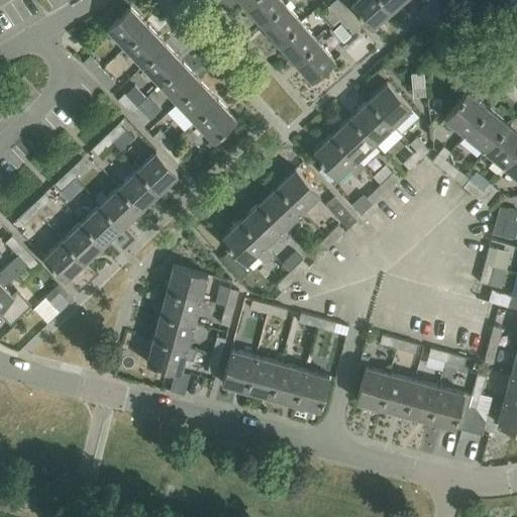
[(246,0),(243,3),(261,22),(284,1),(282,0),(246,0)]
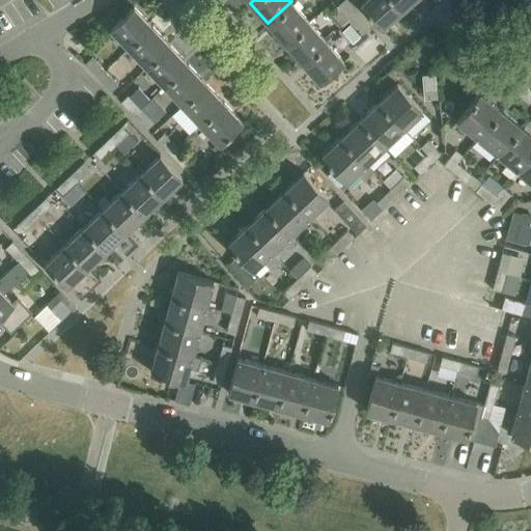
[(350,20),(357,14),(345,0),(343,0),(329,14),(340,27),(350,19),(350,20)]
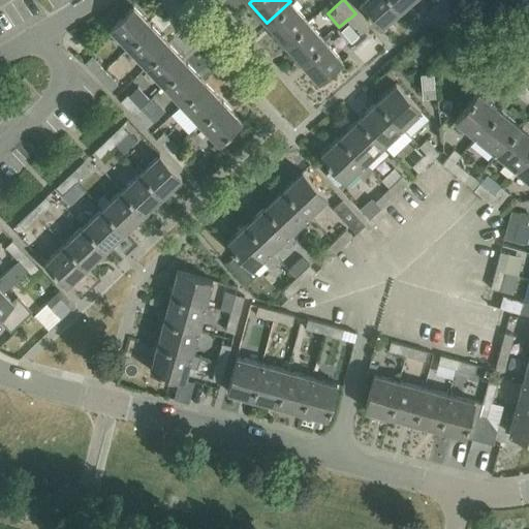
[(400,9),(391,0),(362,0),(359,3),(380,27),(400,9)]
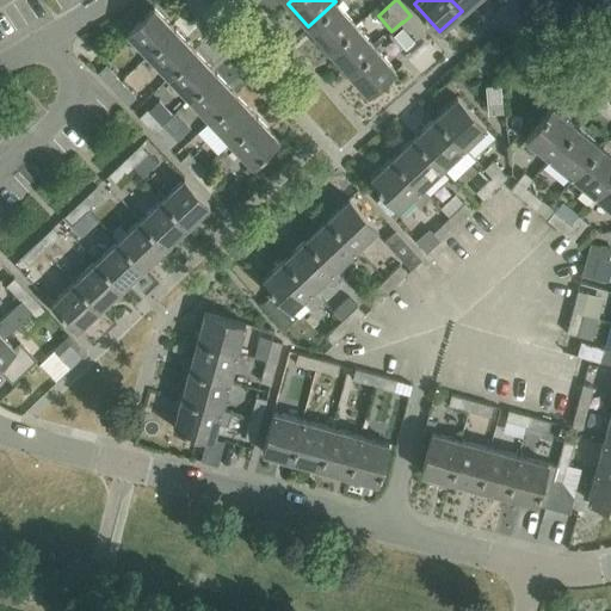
[(451,0),(462,11),(474,0),(451,0)]
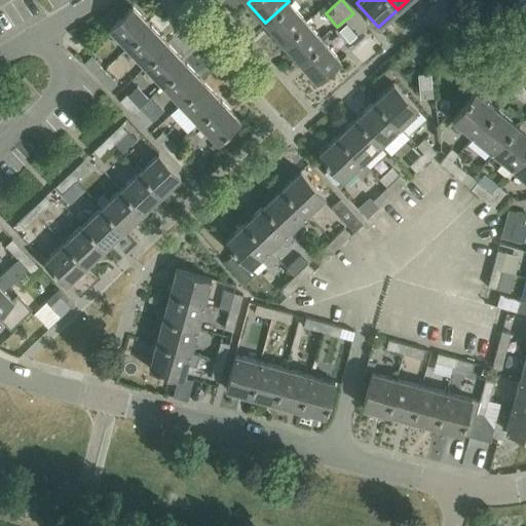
[(289,1),(265,23),(282,42),(306,21),(289,1)]
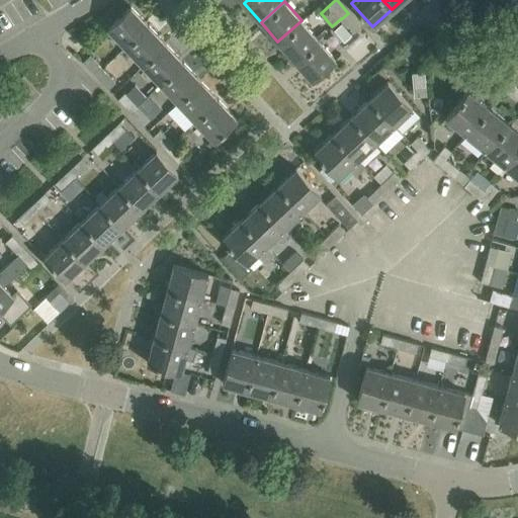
[(107,27),(125,47),(149,25),(131,6),(107,27)]
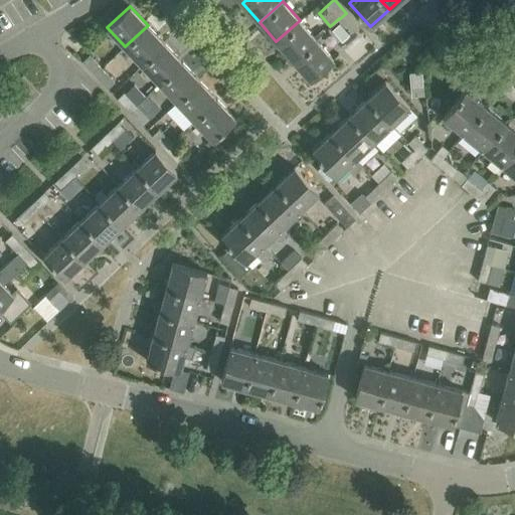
[(346,13),(339,19),(351,33),(358,27),(346,13)]
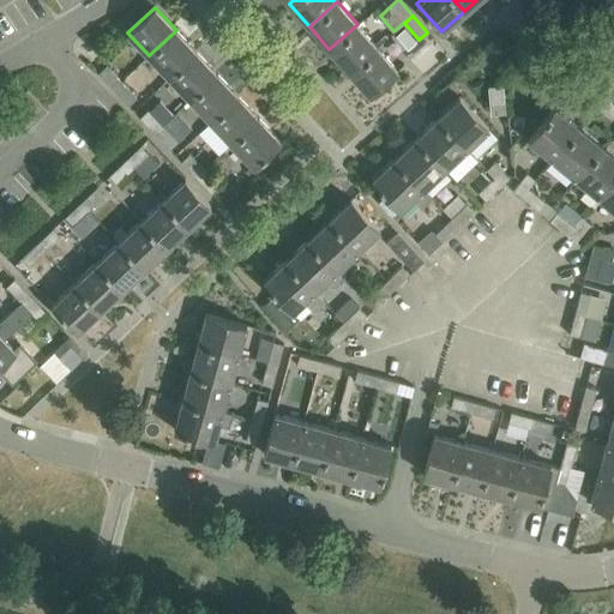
[(329,49),(349,72),(377,47),(357,24),(329,49)]
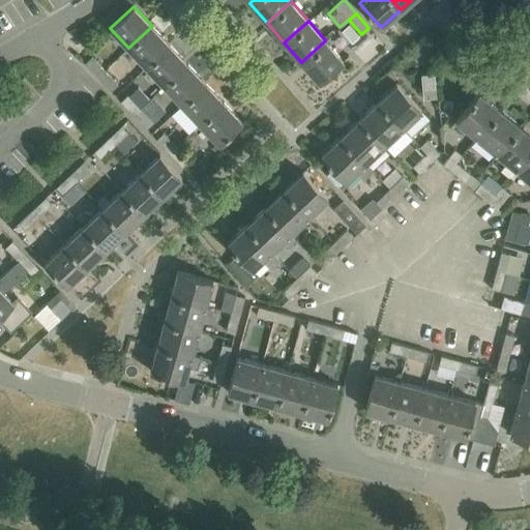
[(359,36),(349,24),(342,30),(351,42),(359,36)]
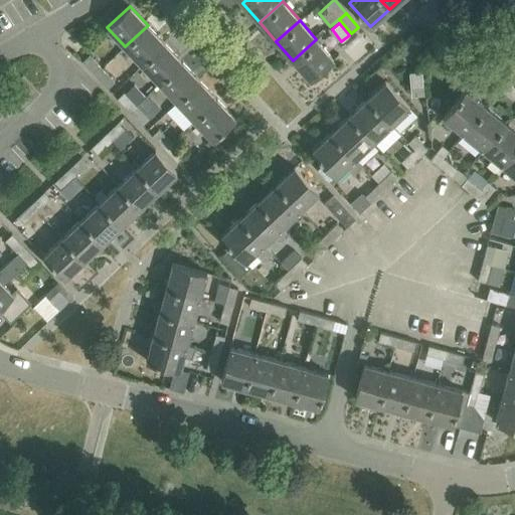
[(125,46),(142,65),(165,43),(148,25),(125,46)]
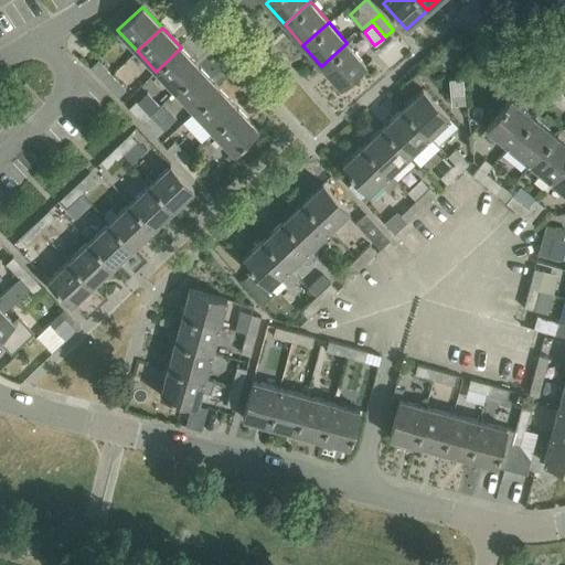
[(402,41),(384,56),(396,70),(413,53),(402,41)]
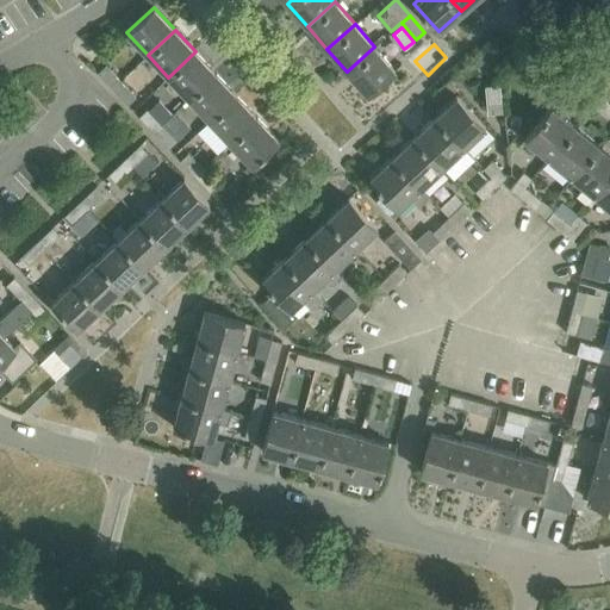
[(394,70),(374,47),(347,72),(367,94),(394,70)]
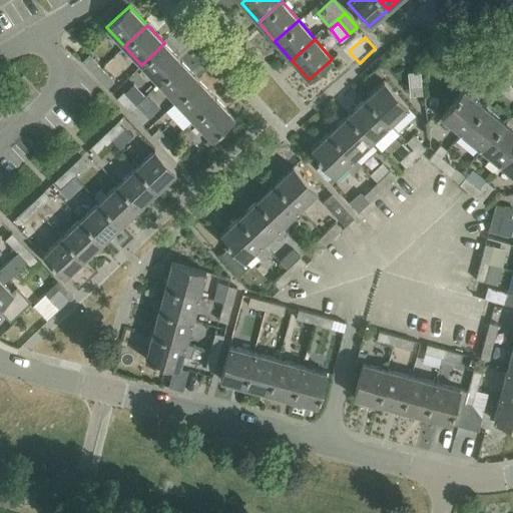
[(181,62),(164,43),(141,65),(158,83),(181,62)]
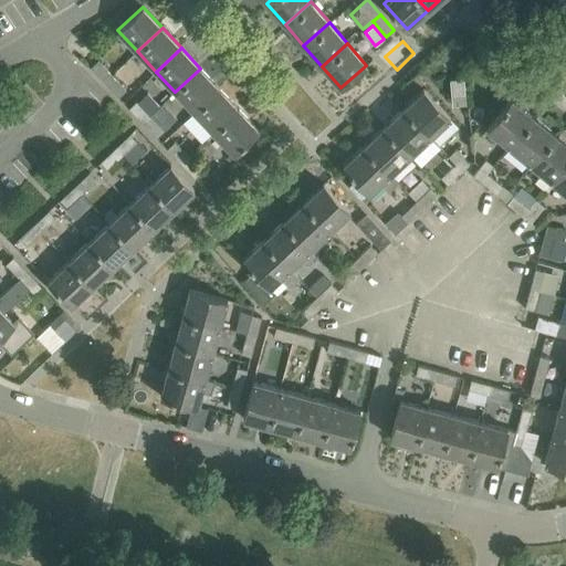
[(112,75),(98,61),(91,67),(104,82),(112,75)]
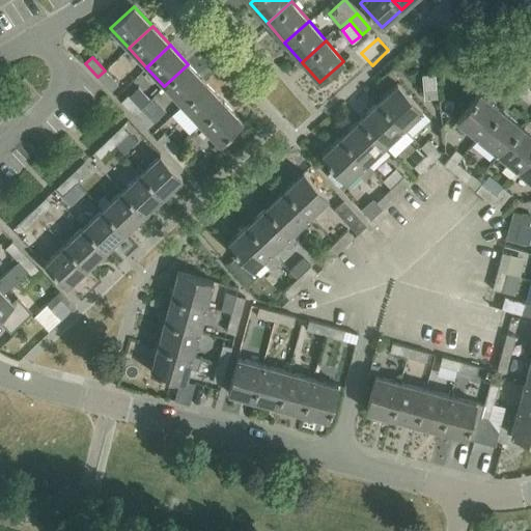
[(164,86),(183,105),(205,83),(188,64),(164,86)]
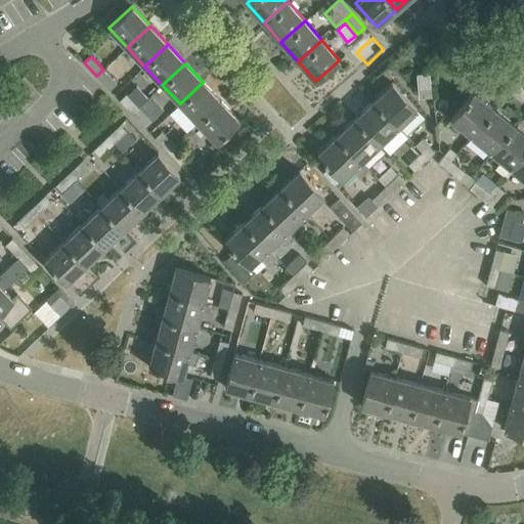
[(103,70),(96,76),(110,90),(116,83),(103,70)]
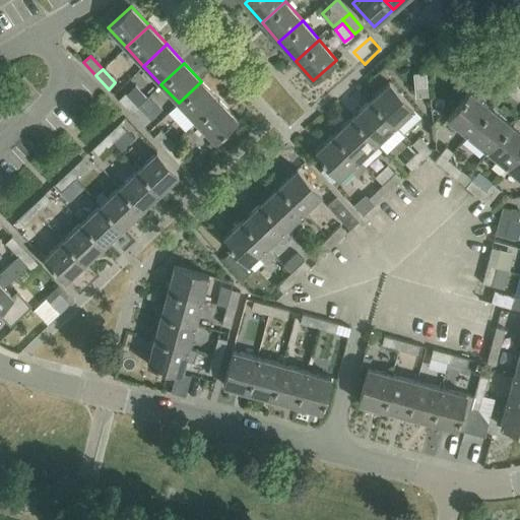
[(219,100),(201,81),(179,103),(196,122),(219,100)]
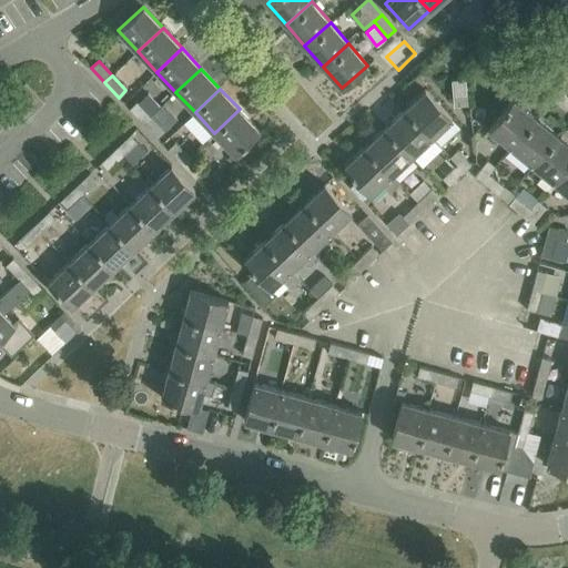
[(404,109),(430,138),(452,118),(425,90),(404,109)]
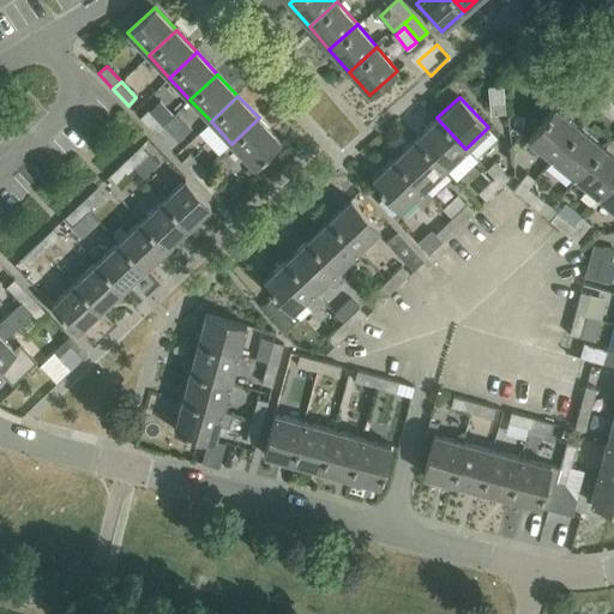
[(528,139),(552,158),(578,126),(555,107),(528,139)]
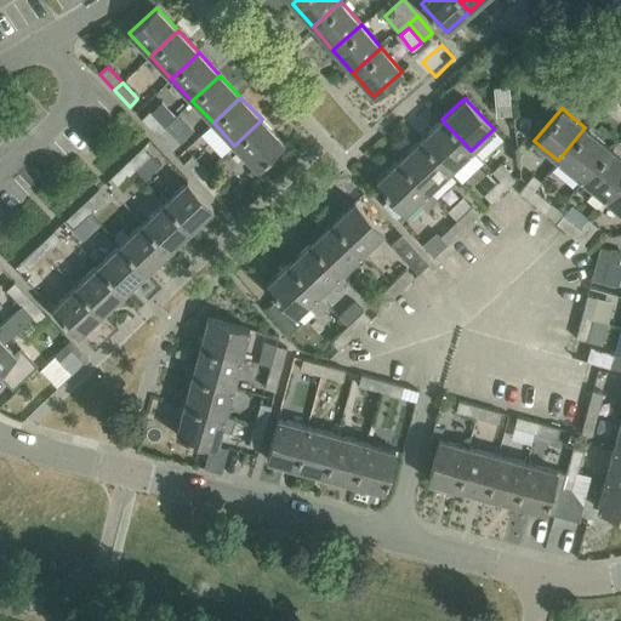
[(141,119),(157,135),(164,127),(149,110),(141,119)]
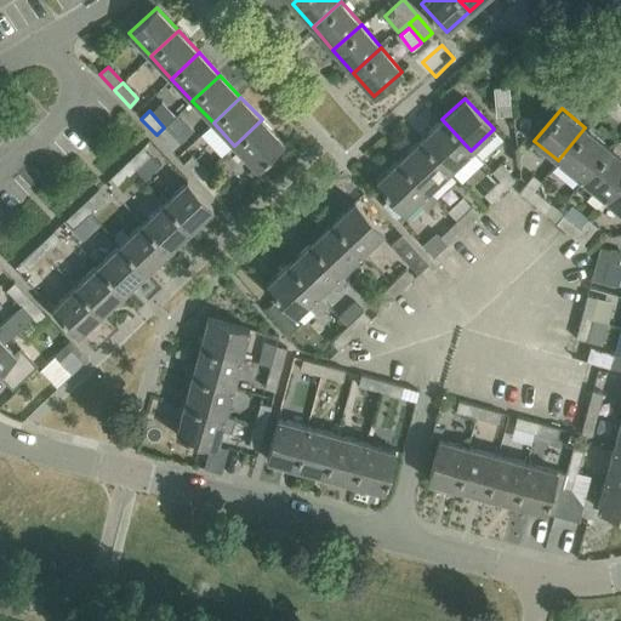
[(0,138),(9,148),(18,140),(0,119),(0,138)]
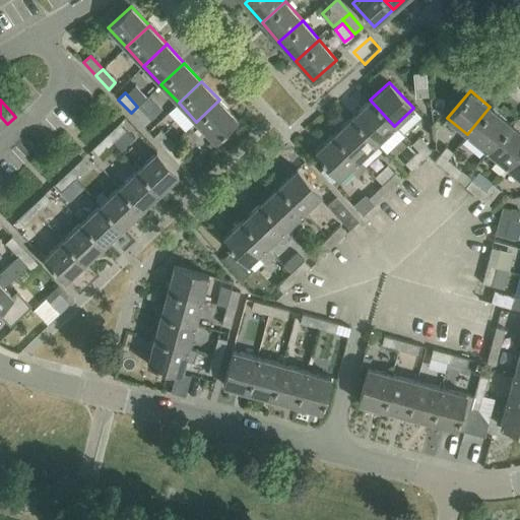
[(219,100),(196,122),(214,140),(238,119),(219,100)]
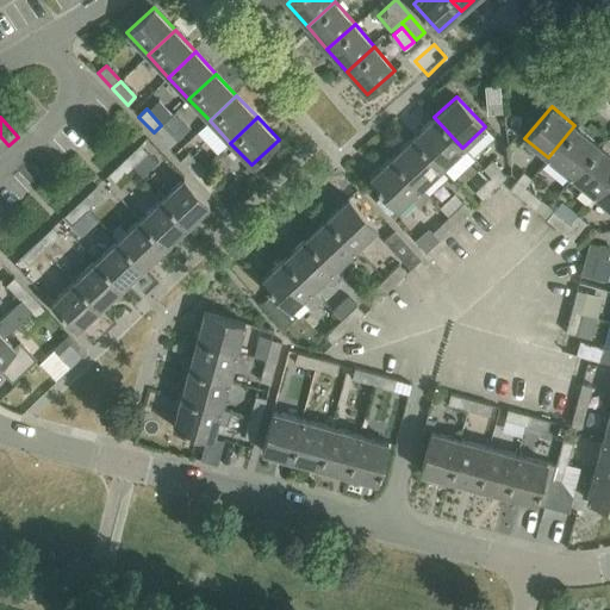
[(442,167),(462,148),(434,117),(412,137),(442,167)]
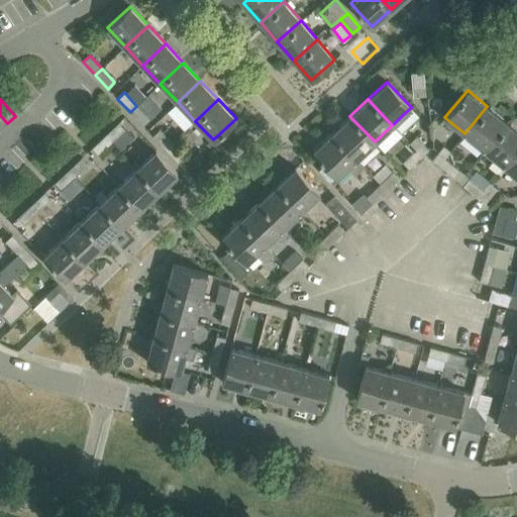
[(136,106),(130,112),(142,125),(149,119),(136,106)]
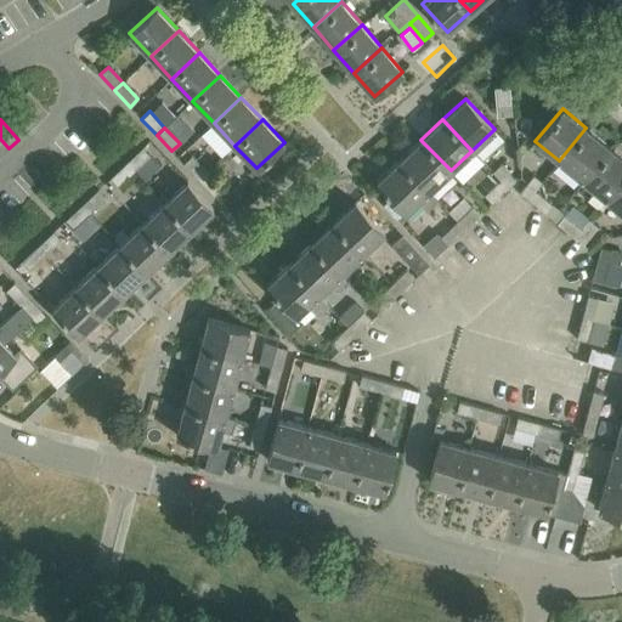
[(582,180),(610,147),(586,128),(559,160),(582,180)]
